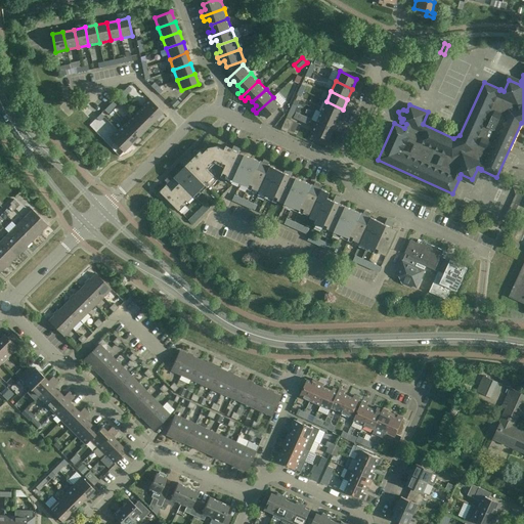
[(281,105),(273,97),(256,113),(259,117),(263,114),(267,118),(281,105)]
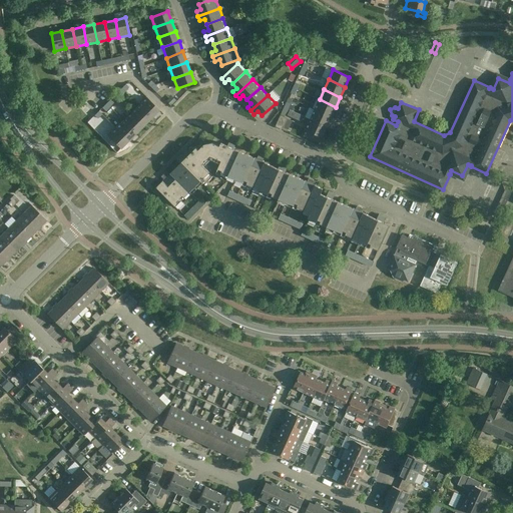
[(138,105),(151,117),(159,110),(146,97),(138,105)]
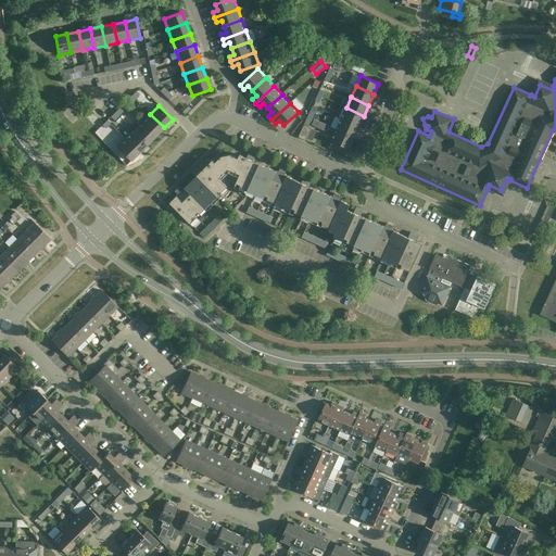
[(341,118),(359,126),(364,116),(346,108),(341,118)]
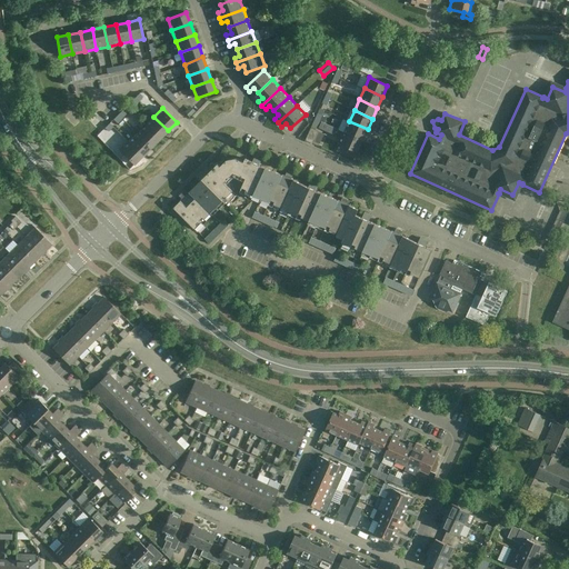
[(146,126),(159,139),(168,130),(153,117),(146,126)]
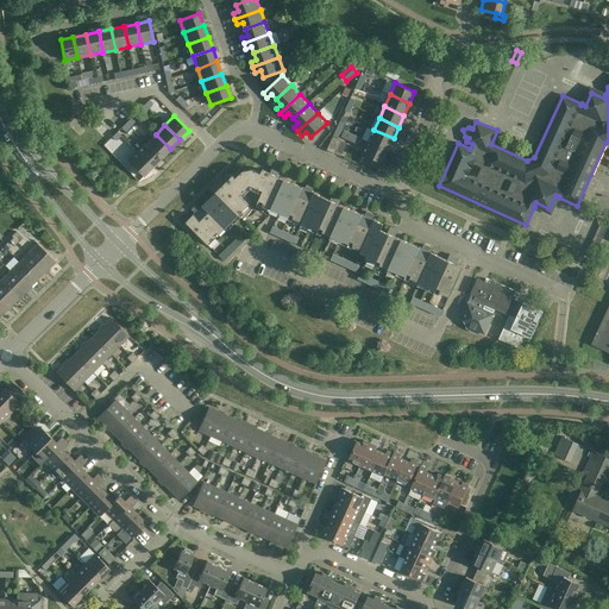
[(360,137),(344,130),(341,137),(357,144),(360,137)]
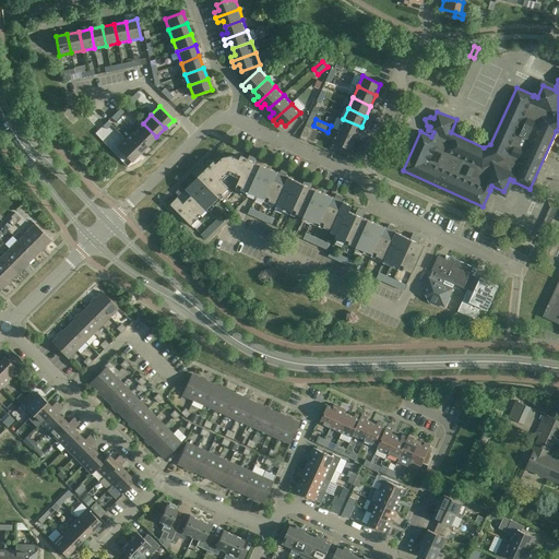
[(339,130),(356,138),(361,127),(343,119),(339,130)]
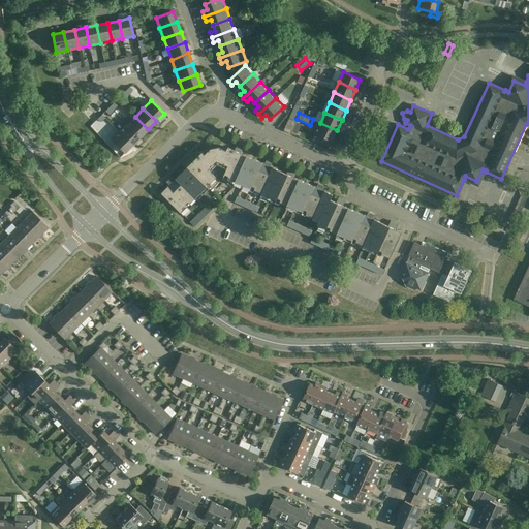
[(135,117),(127,124),(141,137),(148,129),(135,117)]
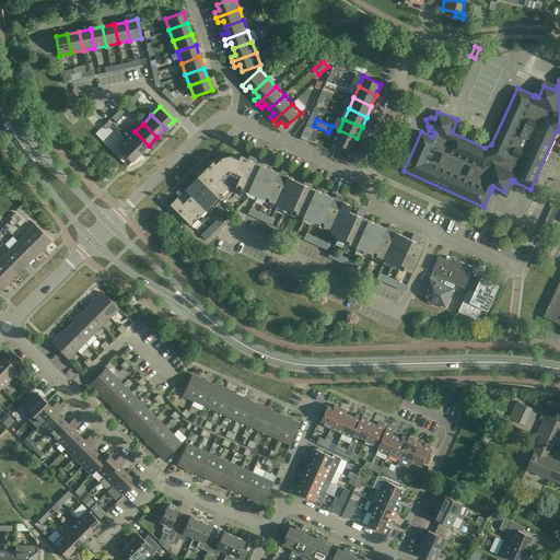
[(313,129),(306,126),(301,138),(307,141),(313,129)]
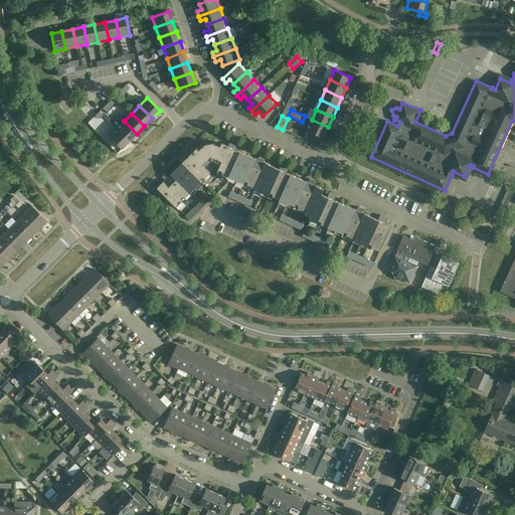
[(328,127),(312,120),(307,130),(308,130),(305,136),(321,143),(328,127)]
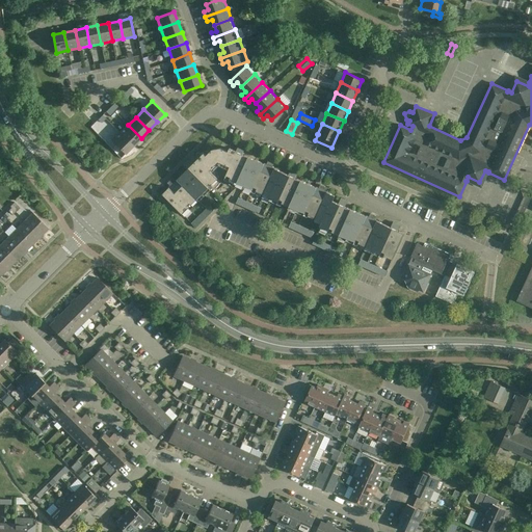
[(128,125),(120,133),(133,147),(141,138),(128,125)]
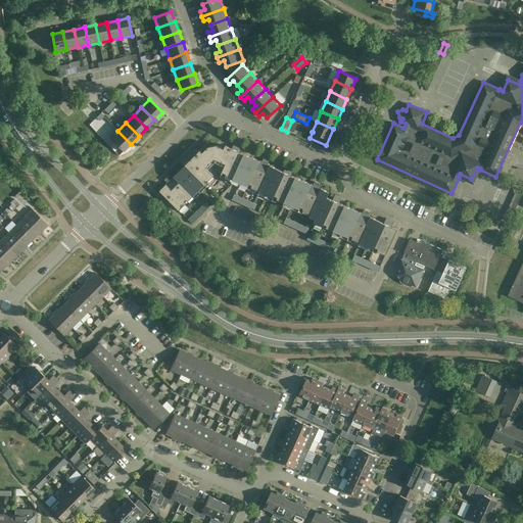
[(131,144),(117,131),(110,139),(123,151),(131,144)]
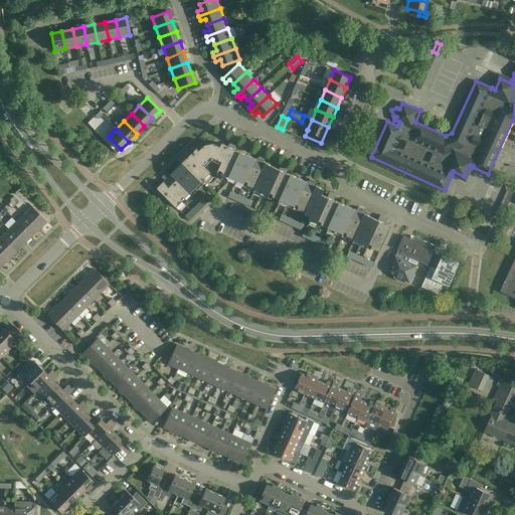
[(237,144),(230,142),(228,146),(222,143),(221,146),(213,143),(209,144),(211,156),(222,161),(218,171),(230,177),(236,179),(247,155),(235,149),(237,144)]
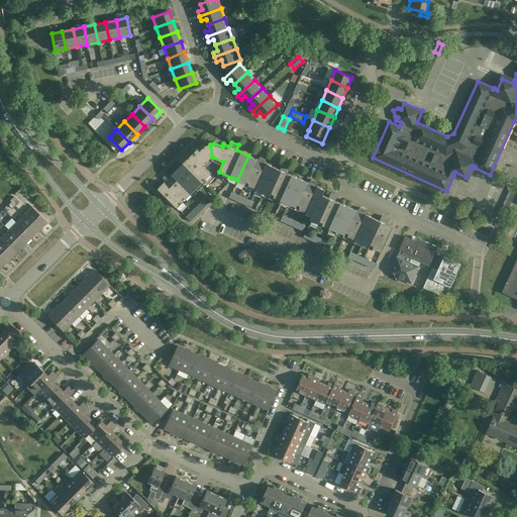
[(212,157),(210,144),(206,145),(201,150),(198,148),(188,160),(184,156),(179,161),(183,164),(178,169),(197,188),(212,174),(204,166),(212,157)]
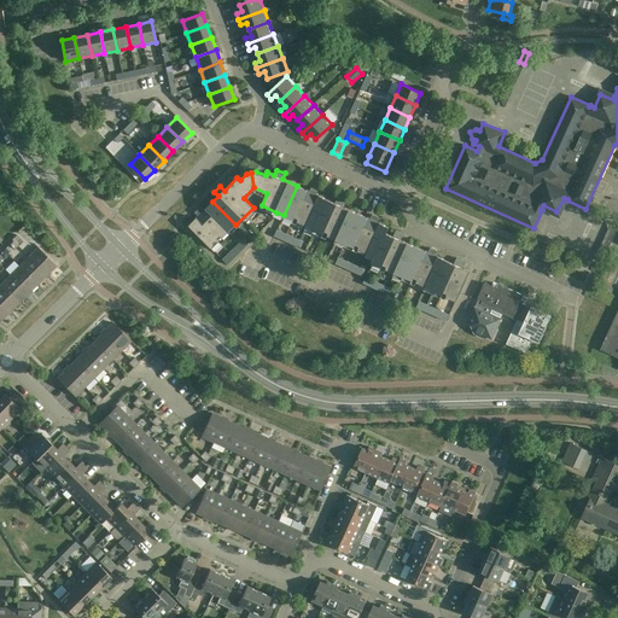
[(284,215),(314,229),(327,199),(316,194),(319,191),(312,187),(310,192),(297,186),(284,215)]
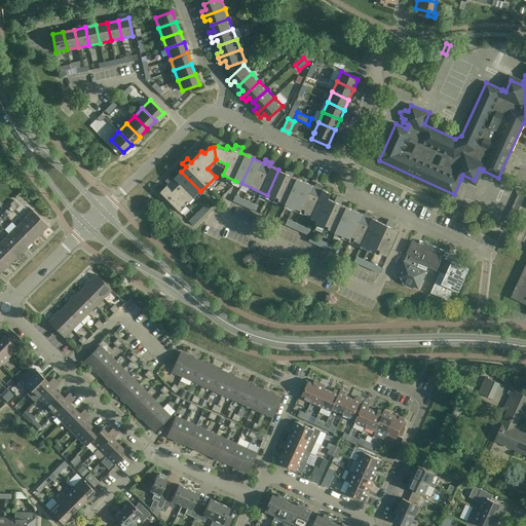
[(267,195),(293,207),(305,182),(292,176),(294,171),(288,167),(286,173),(278,170),(267,195)]
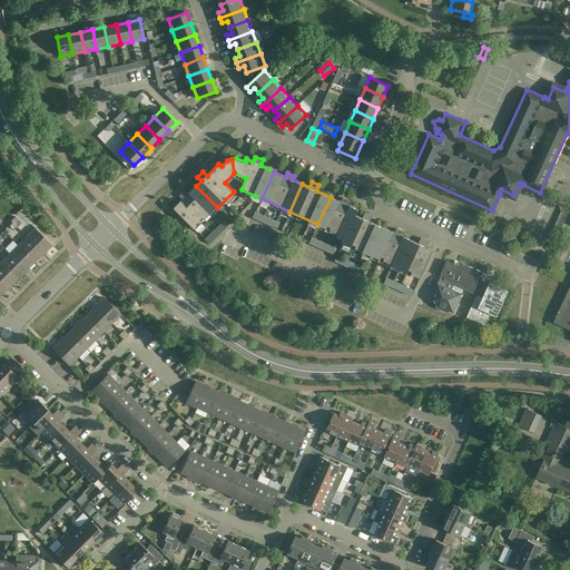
[(217,207),(196,186),(188,194),(185,192),(180,196),(183,199),(174,208),(195,229),(217,207)]
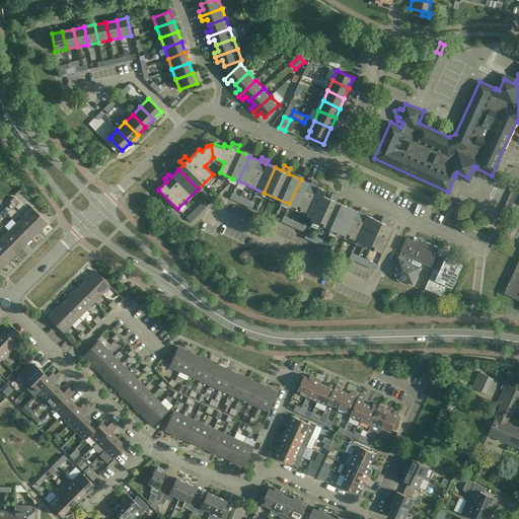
[(301,179),(289,204),(315,216),(324,196),(326,191),(317,187),(318,182),(313,180),(311,183),(301,179)]
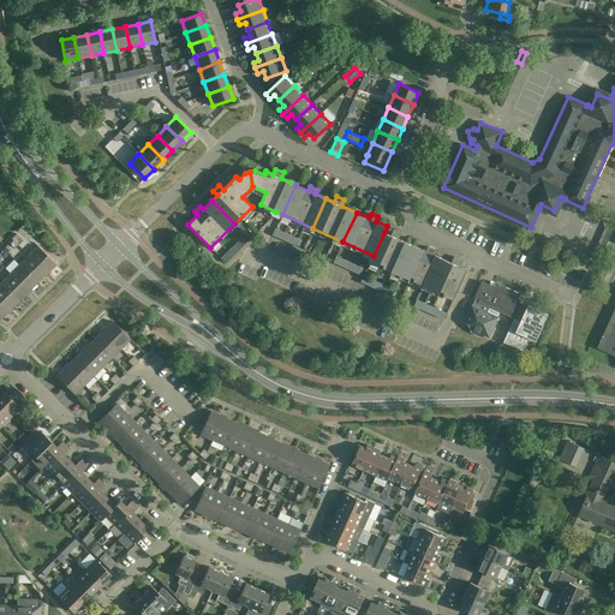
[(401,275),(415,245),(399,239),(401,233),(394,230),(392,236),(384,232),(374,256),(370,262),(401,275)]
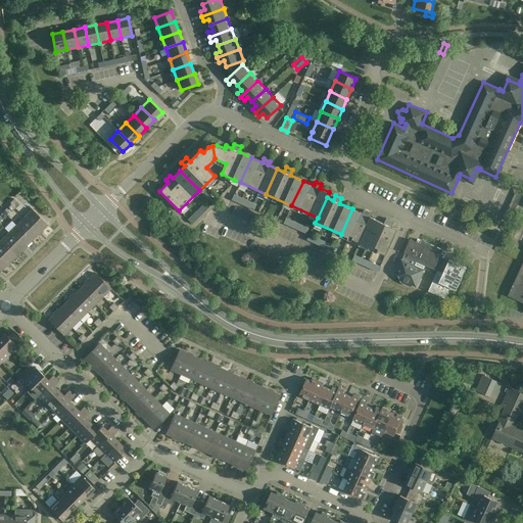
[(11,204),(15,208),(19,204),(14,198),(10,202),(11,204)]
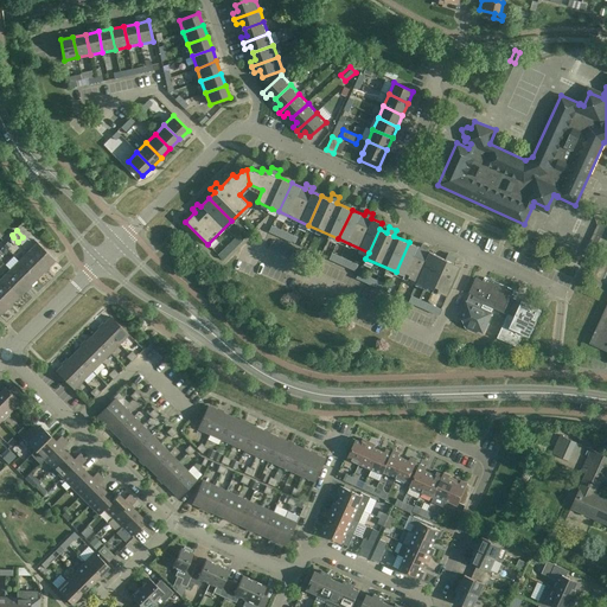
[(409,242),(396,272),(426,285),(439,256),(428,251),(429,247),(423,244),(421,248),(409,242)]
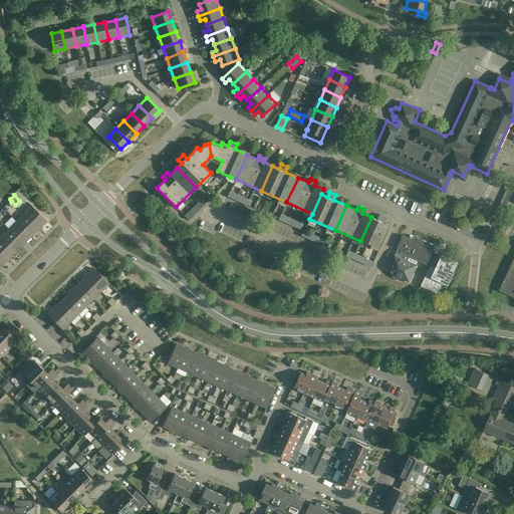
[(31,206),(23,214),(39,229),(46,221),(31,206)]
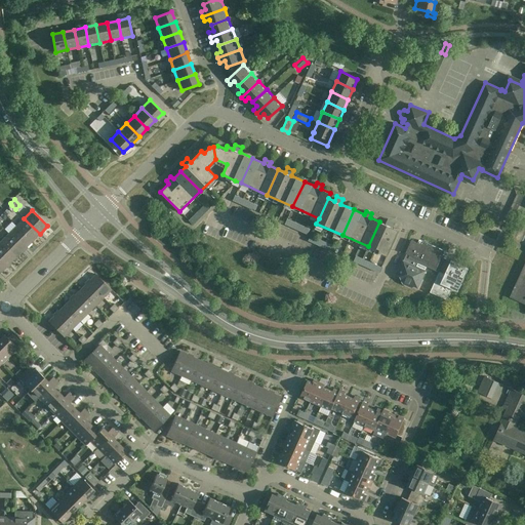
[(40,234),(24,218),(16,226),(32,242),(40,234)]
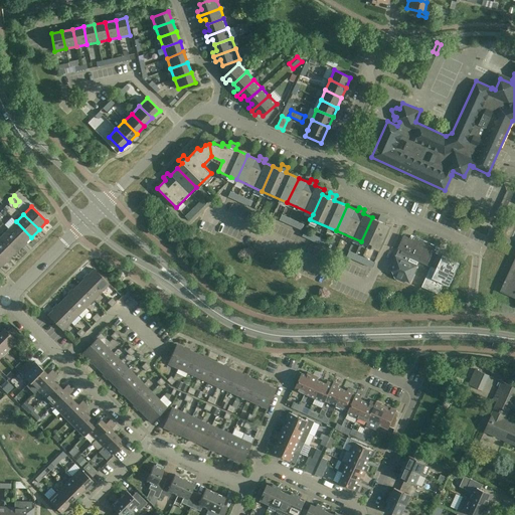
[(372,217),(361,241),(380,250),(391,225),(384,222),(386,218),(380,215),(378,220),(372,217)]
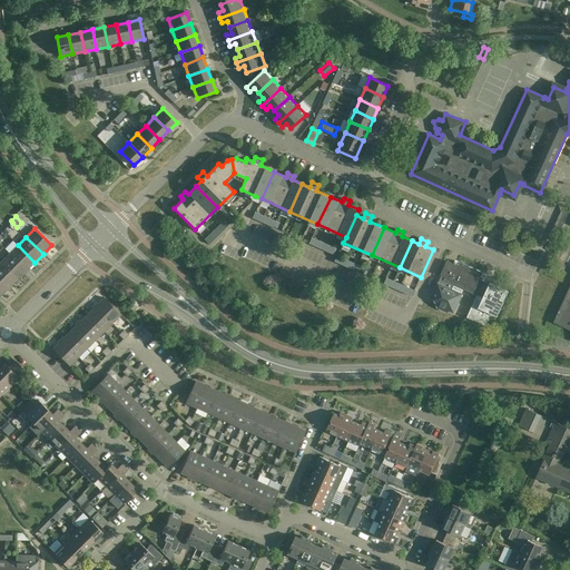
[(12,241),(5,249),(9,254),(26,271),(35,263),(18,245),(12,241)]
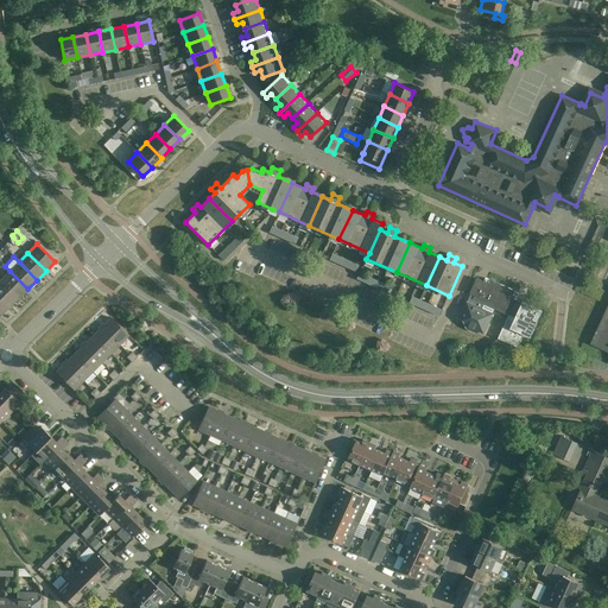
[(0,280),(19,298),(27,289),(10,271),(0,280)]
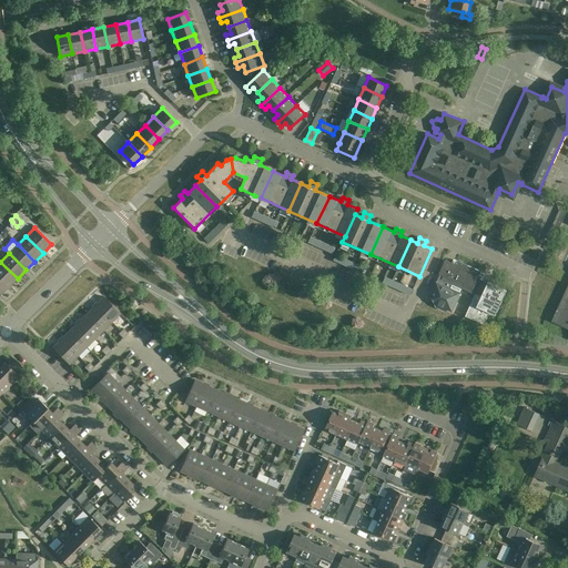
[(483,276),(479,275),(480,271),(473,267),(460,262),(459,263),(454,260),(452,263),(445,260),(438,274),(444,276),(443,280),(475,294),(483,276)]
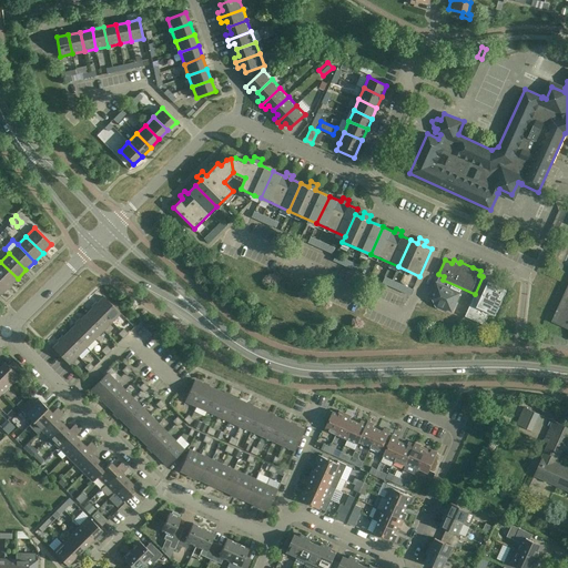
[(0,277),(9,287),(18,279),(0,262),(0,277)]
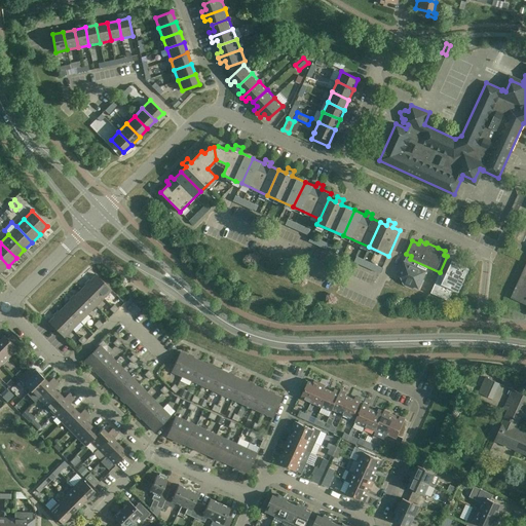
[(426,271),(404,261),(398,275),(401,276),(404,285),(412,288),(414,287),(419,289),(426,271)]
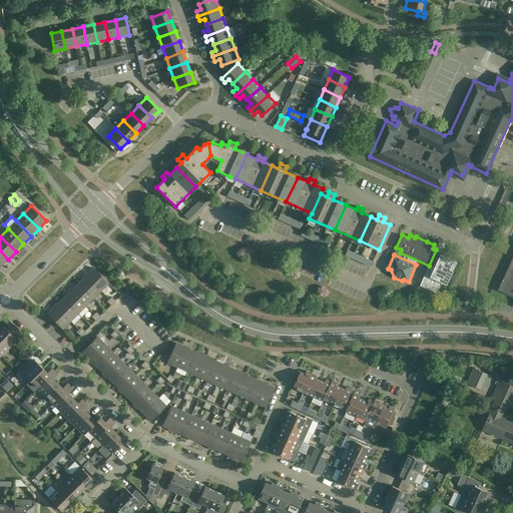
[(458,263),(441,254),(435,270),(429,267),(420,286),(437,294),(442,283),(448,285),(458,263)]
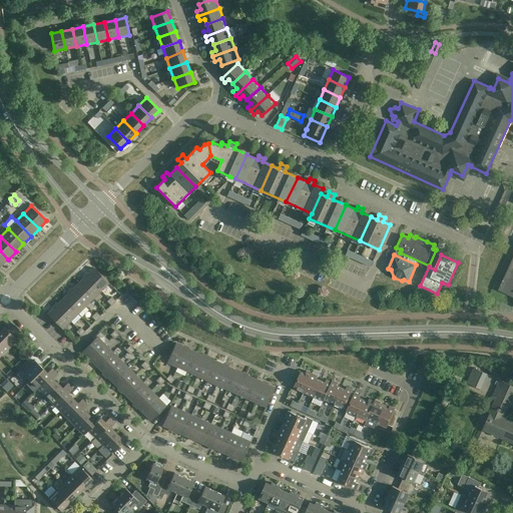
[(512,257),(498,291),(512,297),(512,257)]
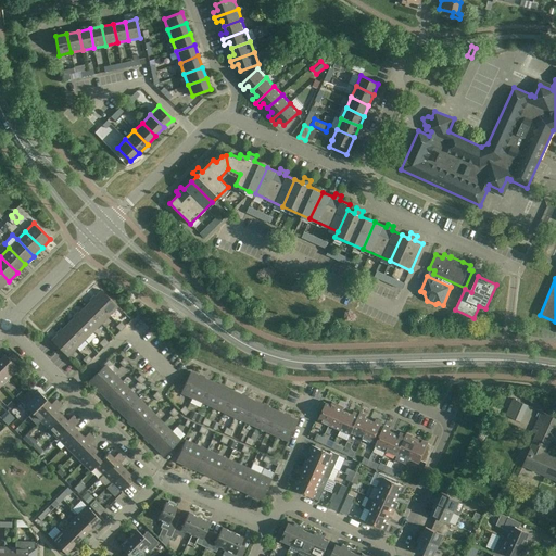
[(93,299),(109,315),(117,306),(101,290),(93,299)]
